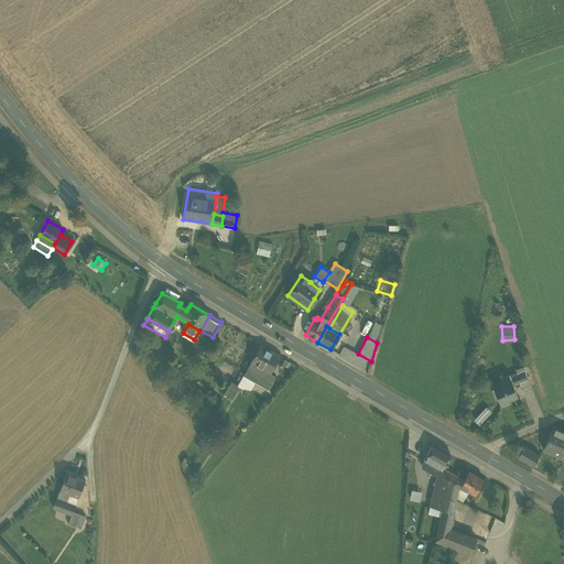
[(260,345),(250,361),(270,373),(270,372),(280,356),(260,345)]
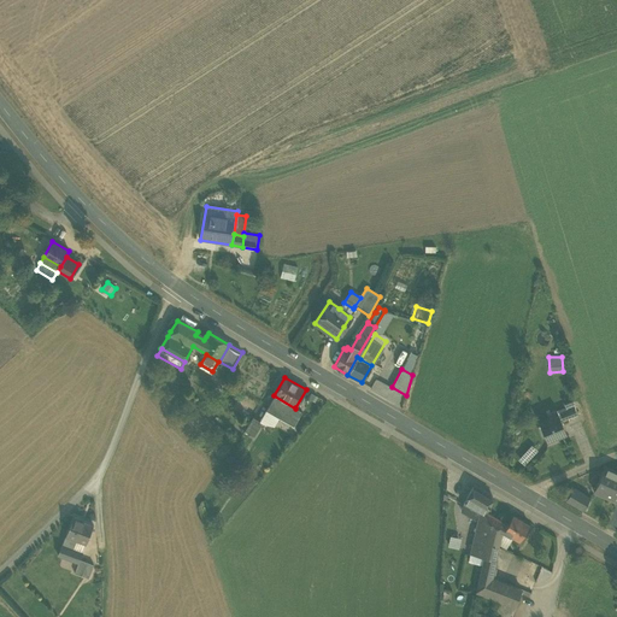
[(371,388),(380,393),(385,382),(376,378),(371,388)]
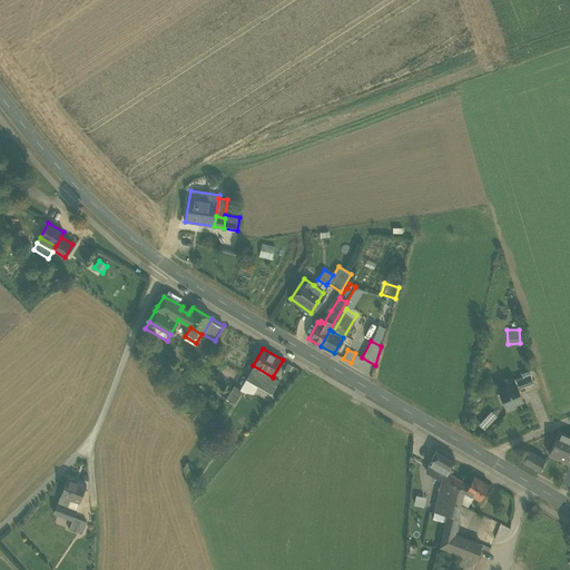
[(278,381),(273,376),(273,377),(253,365),(245,379),(257,385),(271,394),(278,381)]
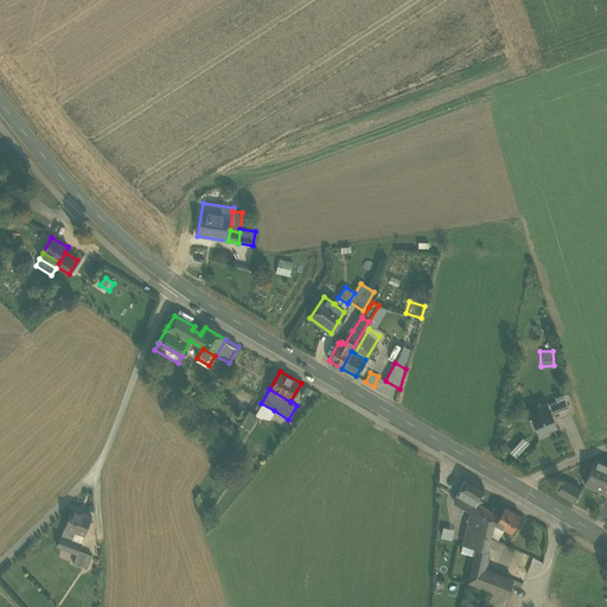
[(548,404),(551,414),(568,408),(563,394),(555,397),(556,401),(548,404)]
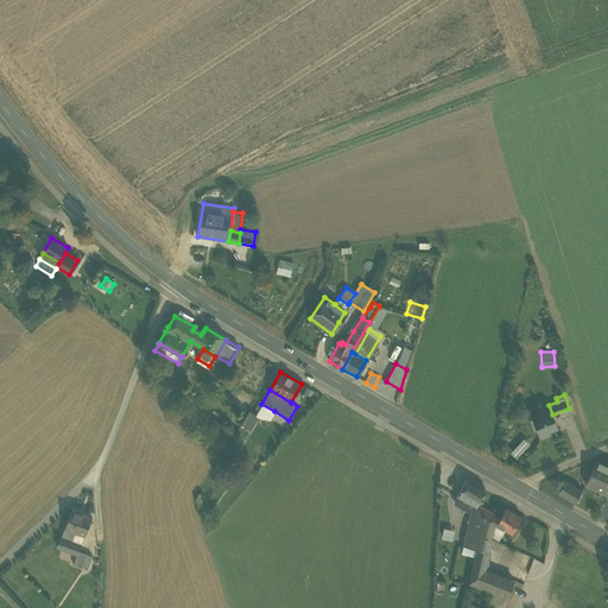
[(274,411),(261,404),(255,416),(258,417),(270,420),(274,411)]
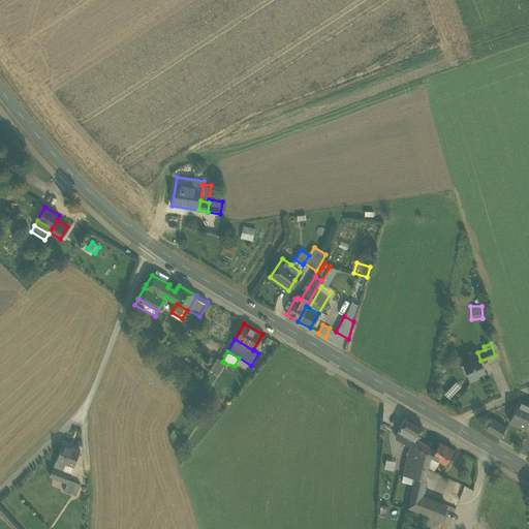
[(461,362),(469,379),(469,378),(485,372),(485,373),(486,373),(480,361),(477,352),(476,351),(476,352),(477,355),(462,362),(461,362)]
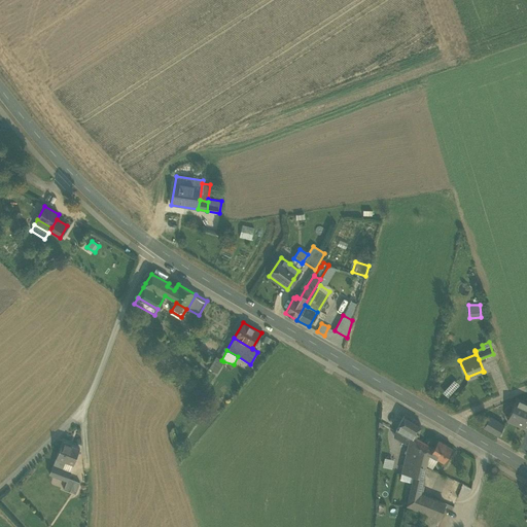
[(209,369),(216,373),(223,361),(221,360),(216,356),(209,369)]
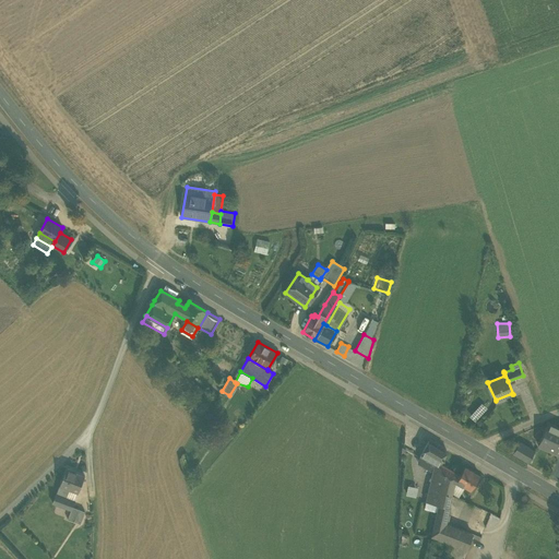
[(558,454),(558,427),(548,423),(537,444),(558,454)]
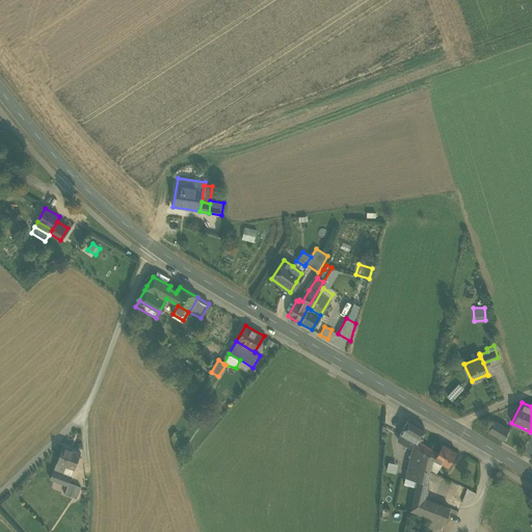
[(399,434),(414,442),(417,444),(418,442),(425,429),(407,420),(399,434)]
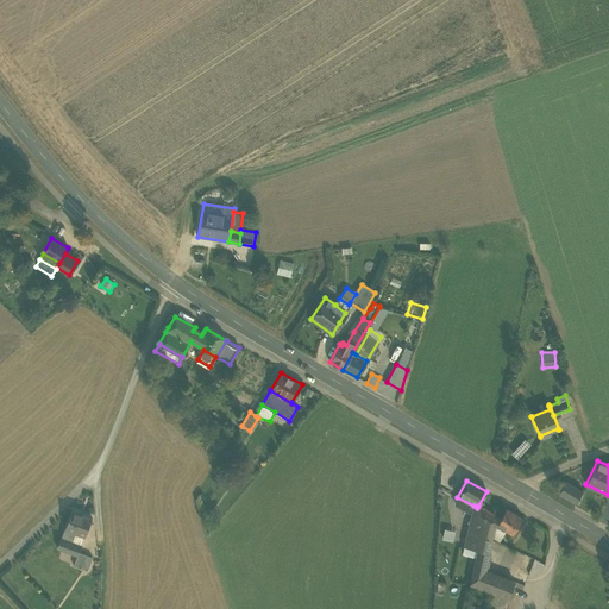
[(583,491),(566,481),(558,494),(576,504),(583,491)]
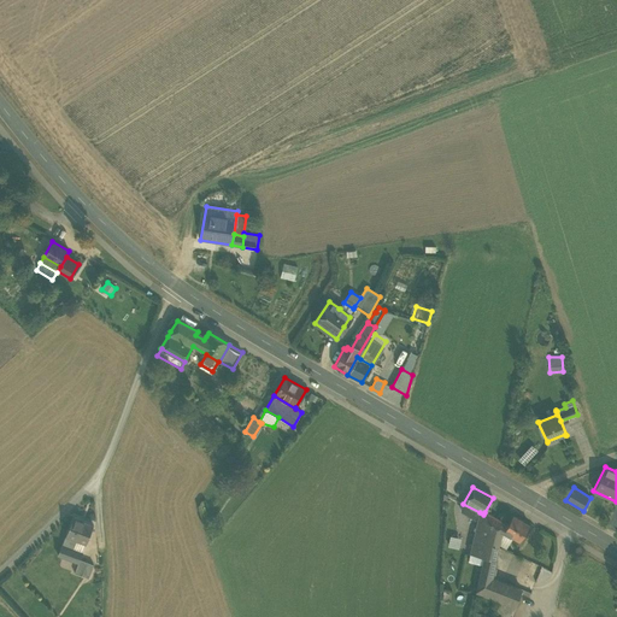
[(463,504),(462,507),(469,512),(468,515),(477,521),(480,512),(463,504)]
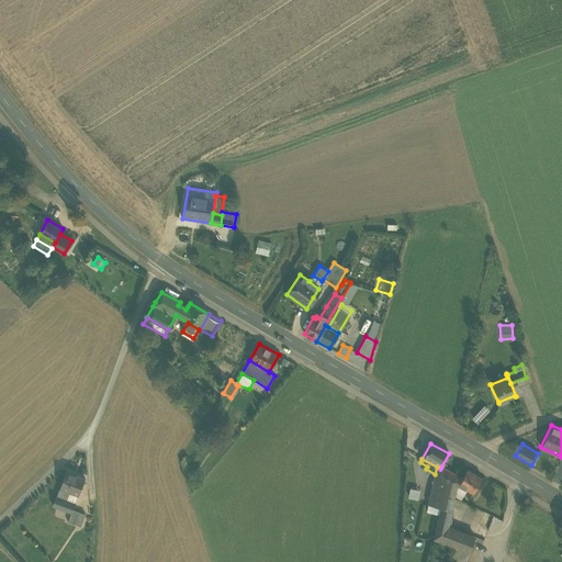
[(440,469),(437,467),(435,474),(428,504),(440,507),(449,470),(441,467),(440,469)]
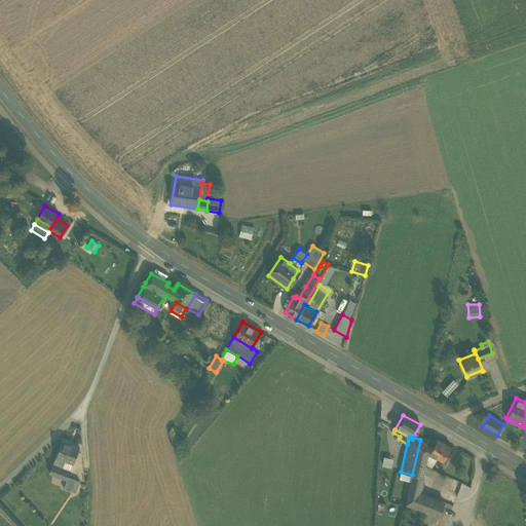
[(412,475),(422,477),(425,465),(428,455),(429,454),(437,458),(443,461),(450,447),(437,440),(433,447),(420,440),(412,475)]
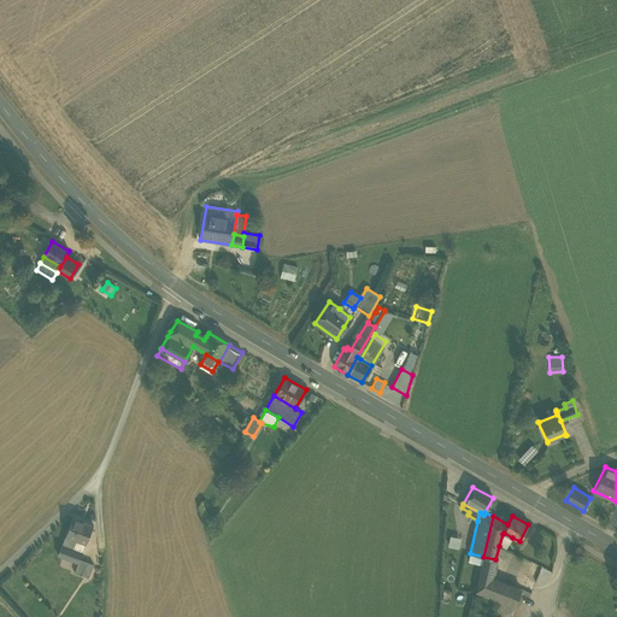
[(72,517),(65,536),(86,544),(93,524),(72,517)]
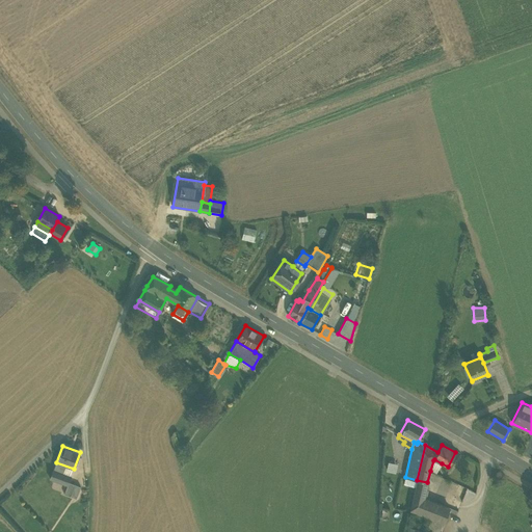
[(433,460),(430,471),(436,474),(442,463),(434,459),(433,460)]
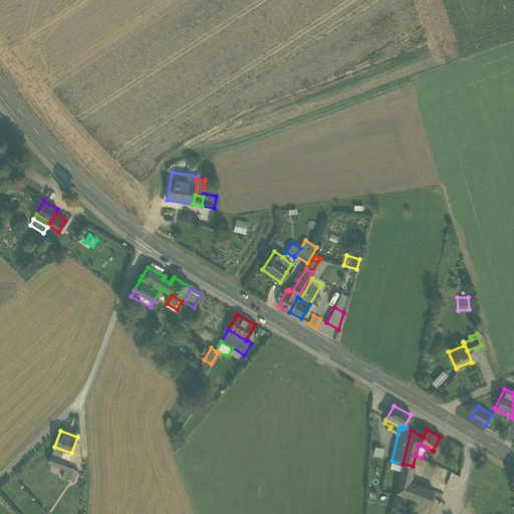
[(68,461),(71,453),(54,447),(51,455),(68,461)]
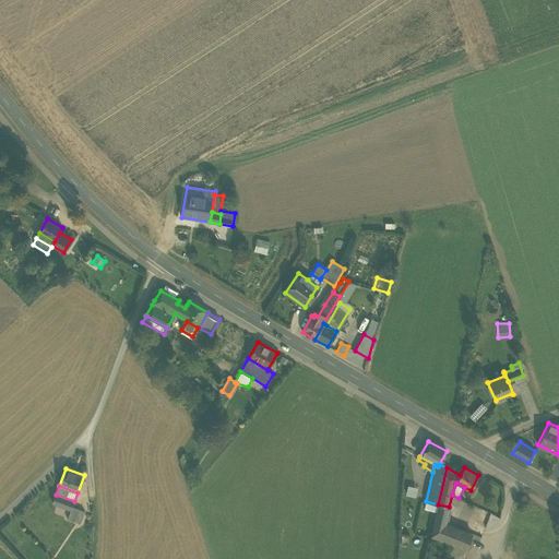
[(72,507),(74,501),(56,495),(52,503),(71,510),(72,507)]
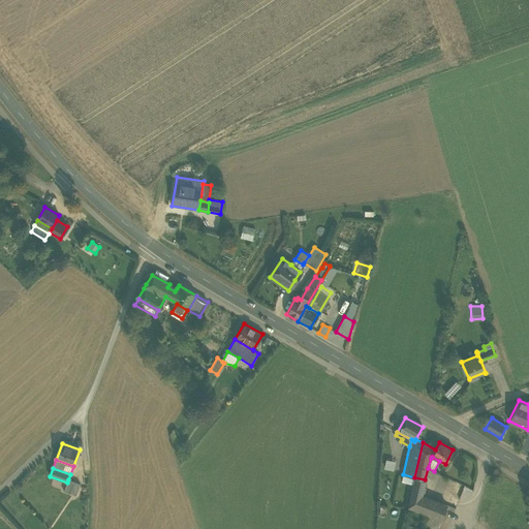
[(414,477),(403,474),(401,481),(412,485),(414,477)]
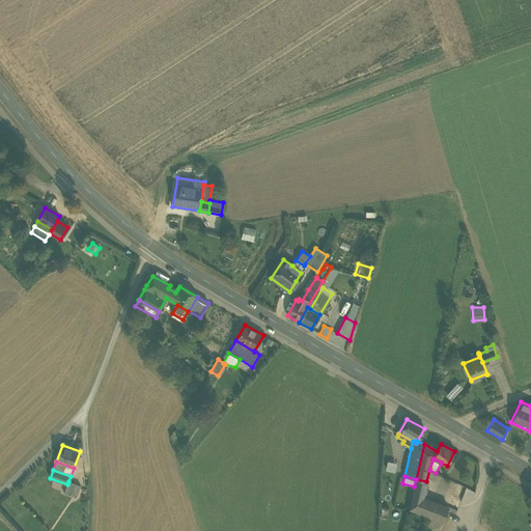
[(426,481),(416,479),(414,486),(409,508),(431,515),(444,519),(447,505),(423,498),(427,482),(426,481)]
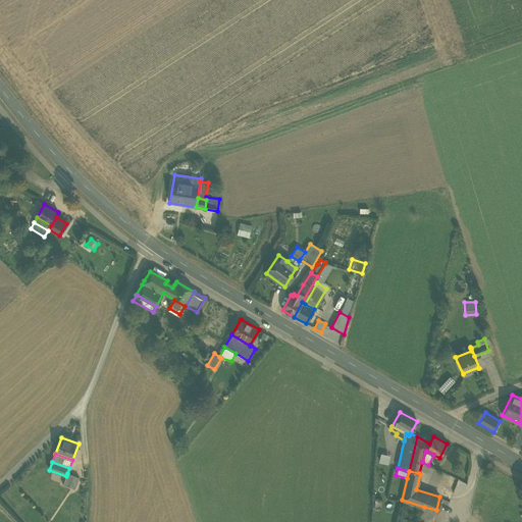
[(62,484),(69,487),(73,475),(67,473),(66,476),(62,484)]
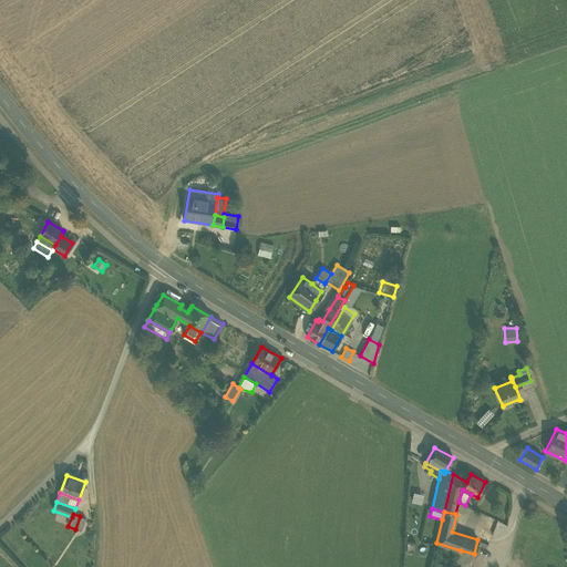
[(85,519),(80,516),(75,529),(81,532),(85,519)]
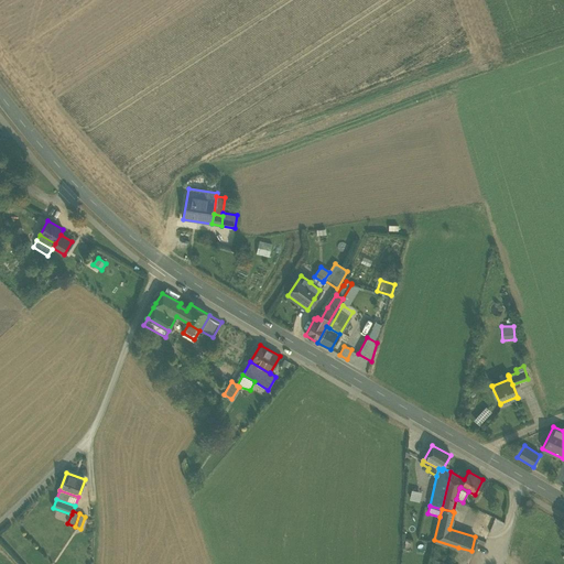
[(458,563),(465,563),(472,551),(458,548),(453,562),(458,563)]
